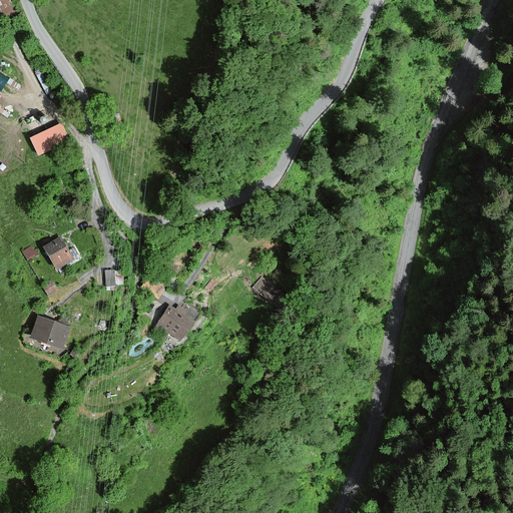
[(29,139),(37,156),(68,141),(60,124),(29,139)]
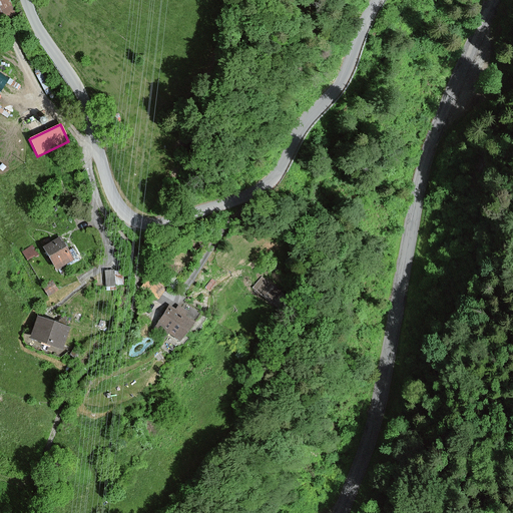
[(60,237),(42,247),(55,271),(73,260),(60,237)]
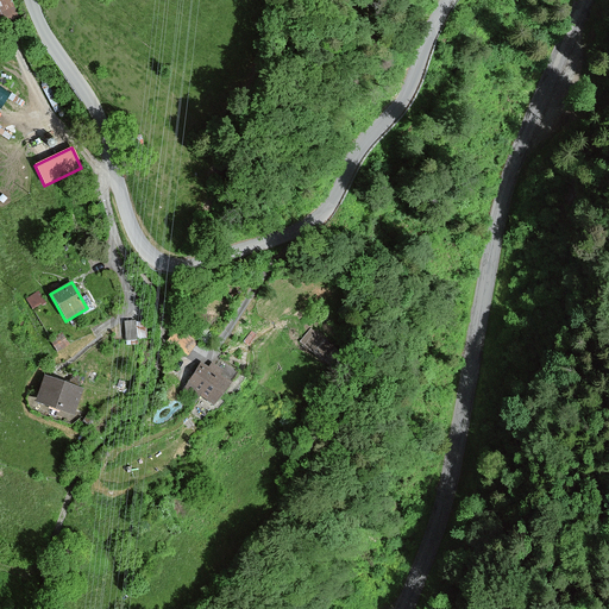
[(33,306),(45,297),(39,287),(26,295),(33,306)]
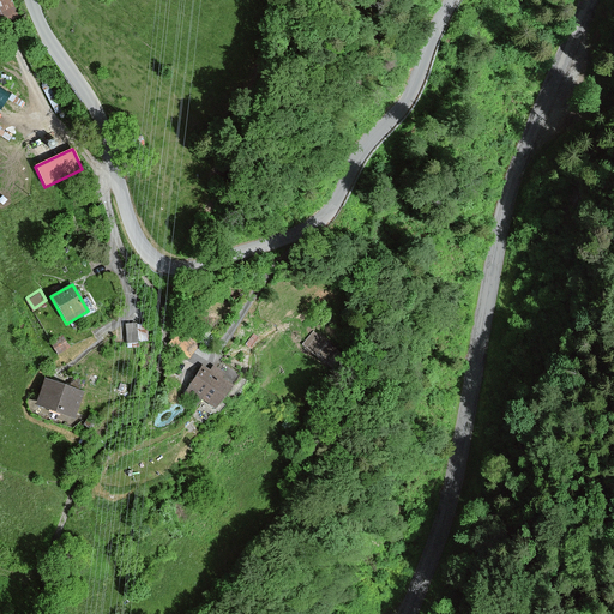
[(137,341),(137,320),(126,320),(125,339),(137,341)]
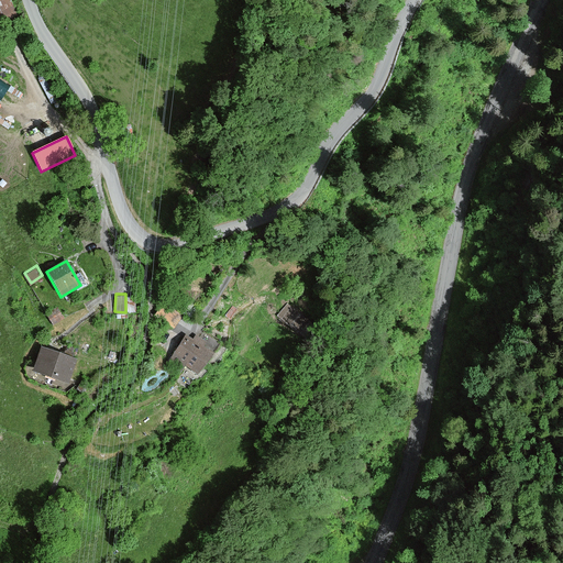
[(288,305),(277,316),(299,334),(309,322),(288,305)]
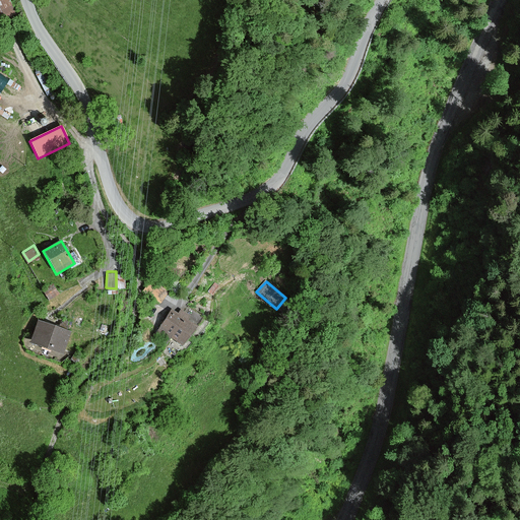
[(59,294),(52,284),(43,290),(50,300),(59,294)]
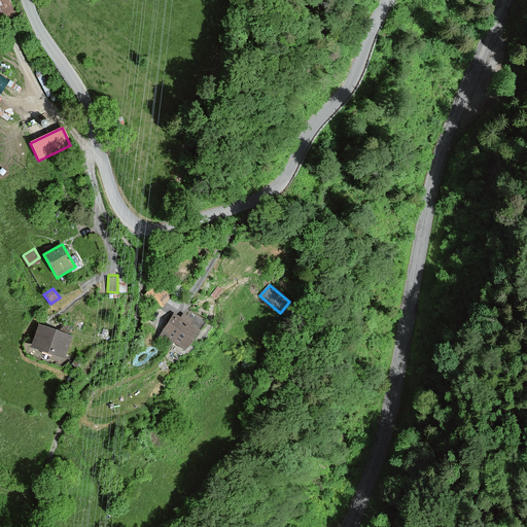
[(174,314),(156,339),(169,347),(172,342),(185,351),(199,330),(189,324),(192,320),(183,314),(180,318),(174,314)]
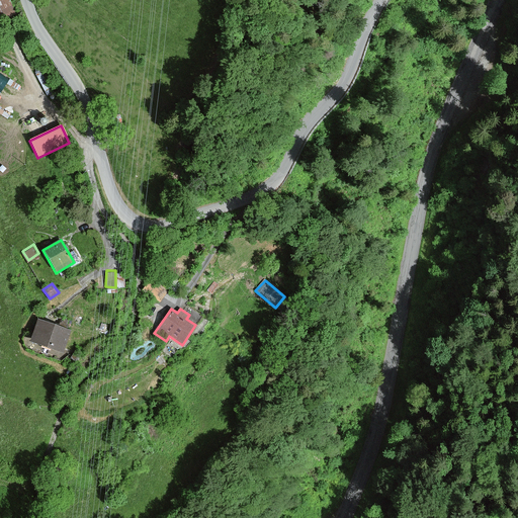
[(37,320),(29,342),(62,353),(69,331),(37,320)]
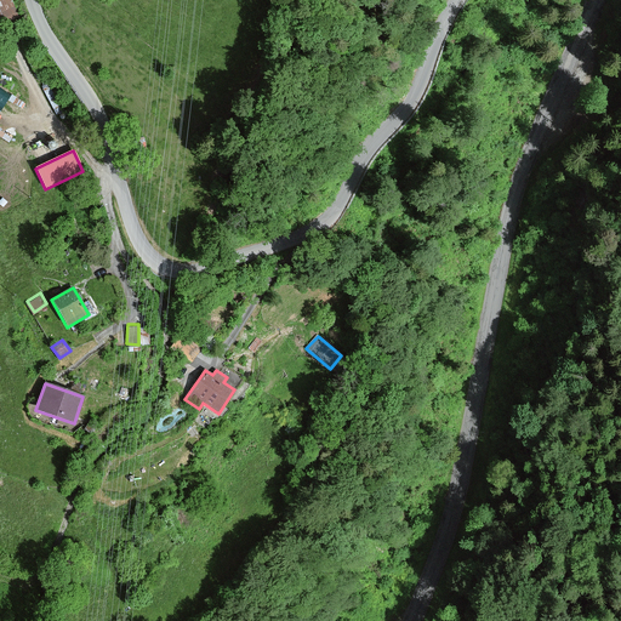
All buildings are outlined.
